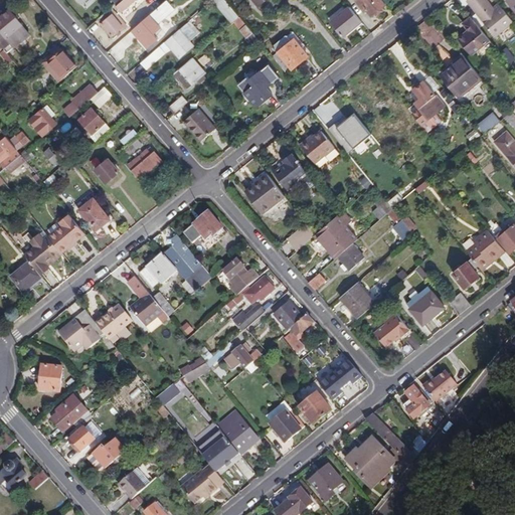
[(136,0),(125,0),(120,5),(125,10),(136,0)]
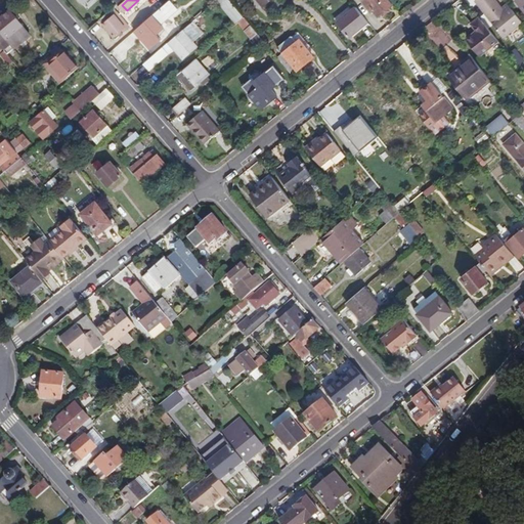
[(170,0),(138,29),(156,48),(170,35),(167,32),(170,29),(165,23),(178,9),(170,0)]
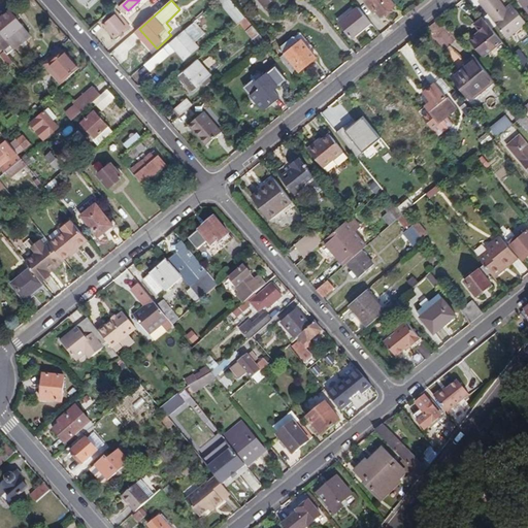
[(219,0),(239,23),(240,22),(246,17),(232,0),(219,0)]
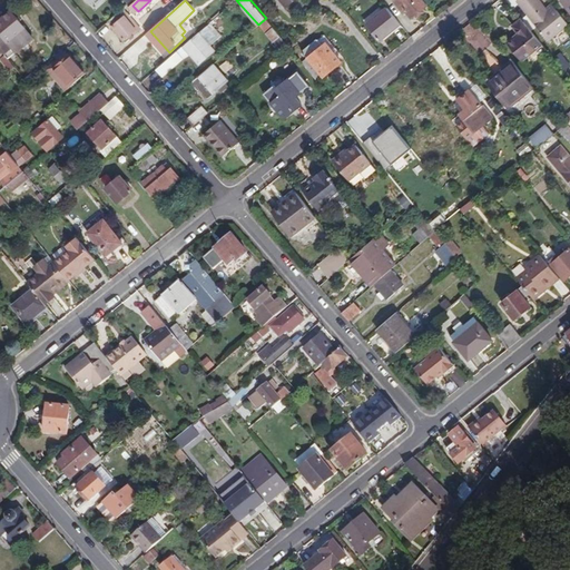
[(411,17),(426,3),(424,0),(397,0),(395,2),(400,8),(402,7),(411,17)]
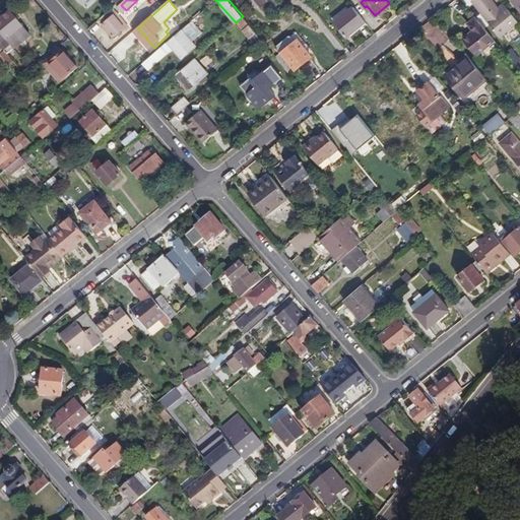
[(519,21),(504,3),(499,8),(491,0),(473,0),(472,1),(491,23),(491,24),(501,37),(519,21)]
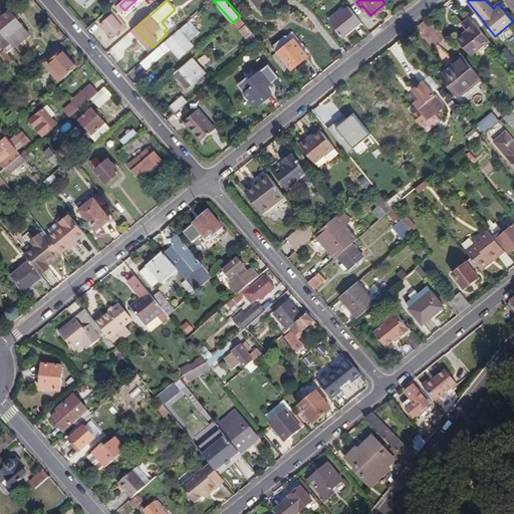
[(342,36),(360,21),(349,7),(330,22),(342,36)]
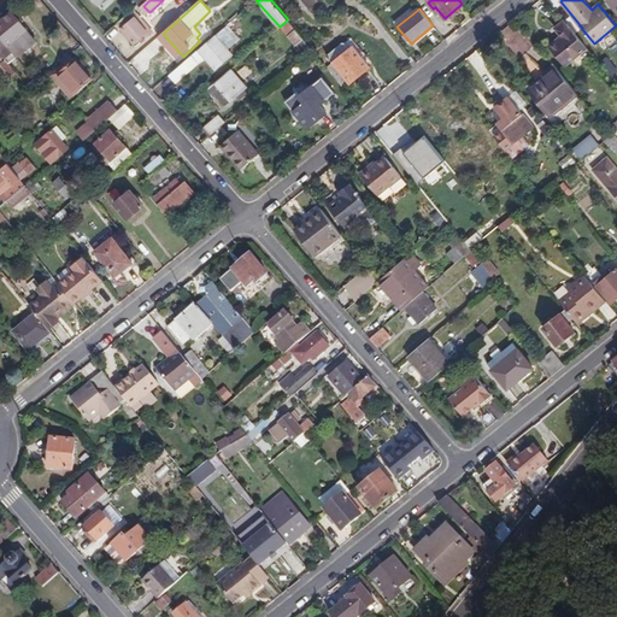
[(133,11),(118,25),(135,45),(151,30),(133,11)]
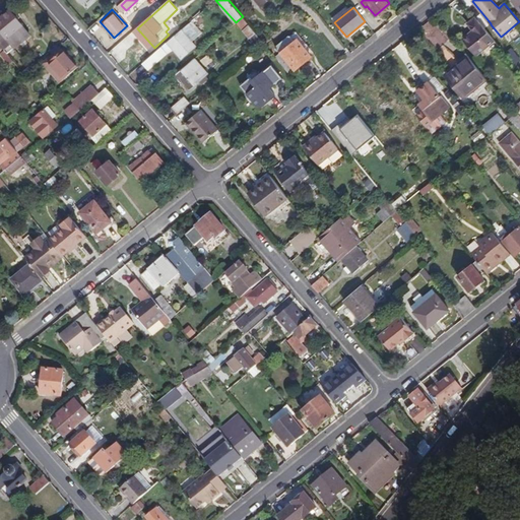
[(0,19),(0,44),(11,58),(35,39),(10,11),(0,19)]
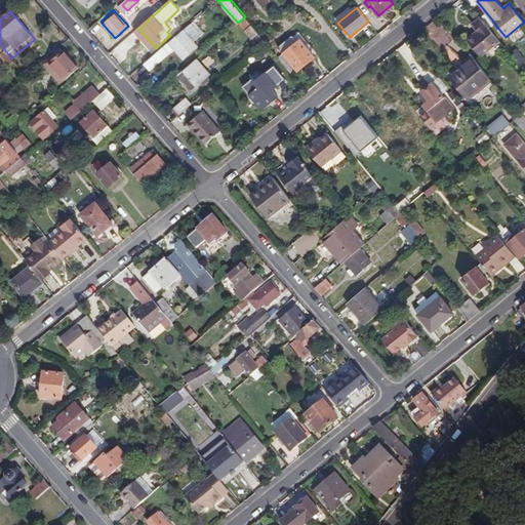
[(245,16),(239,22),(245,30),(251,25),(245,16)]
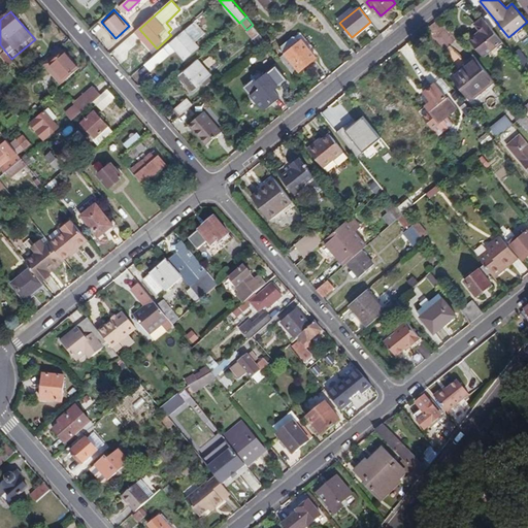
[(503,41),(484,19),(475,25),(481,31),(469,39),(484,57),(503,41)]
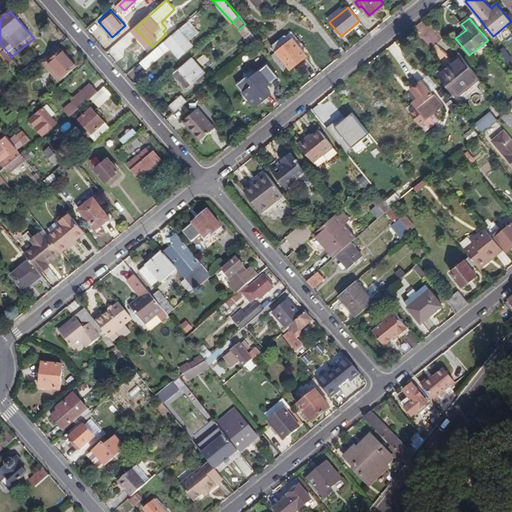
[(189,21),(140,64),(146,70),(165,54),(164,54),(171,48),(179,58),(193,46),(187,39),(181,32),(185,28),(190,28),(193,25),(189,21)]
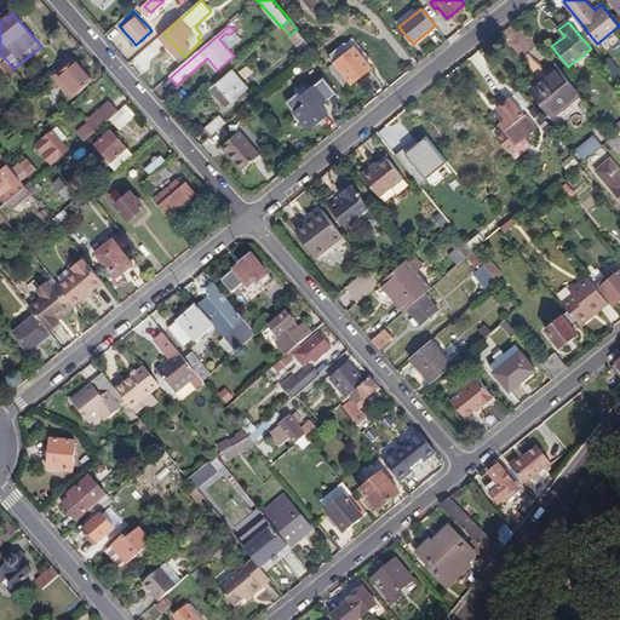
[(501,34),(523,58),(533,49),(512,26),(501,34)]
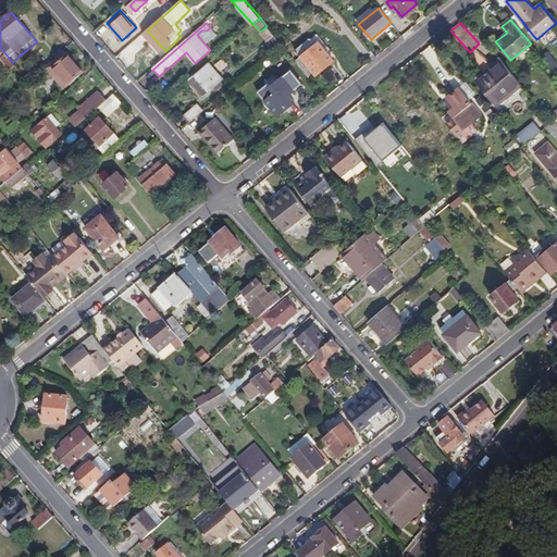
[(273,45),(279,40),(267,26),(260,32),(273,45)]
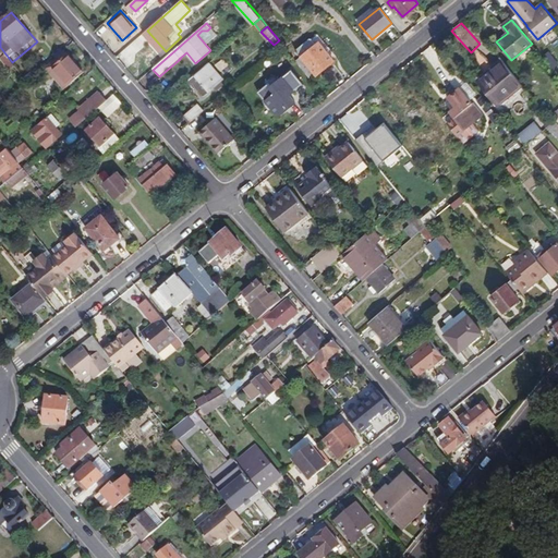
[(197,35),(204,43),(215,33),(210,27),(207,31),(202,31),(197,35)]
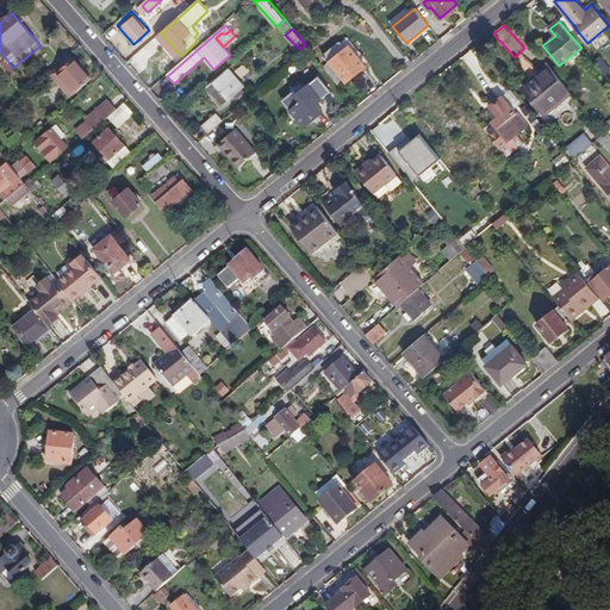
[(350,45),(358,55),(360,53),(347,37),(341,43),(346,49),(350,45)]
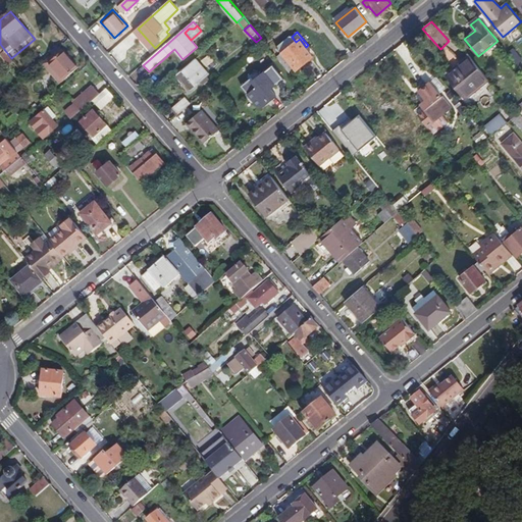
[(283,52),(295,67),(297,69),(313,56),(306,47),(300,39),(296,42),(292,37),(279,47),(283,52)]
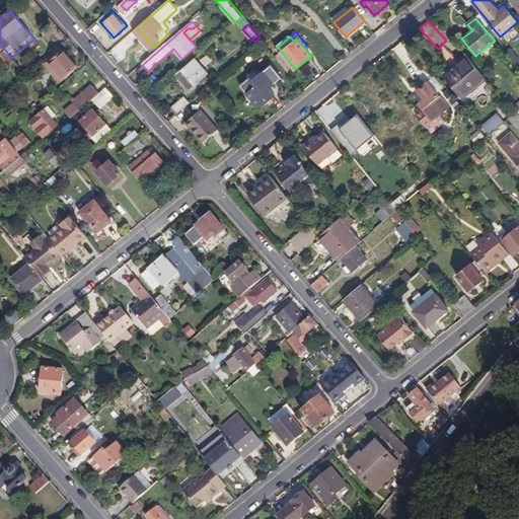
[(134,43),(128,38),(119,46),(124,52),(134,43)]
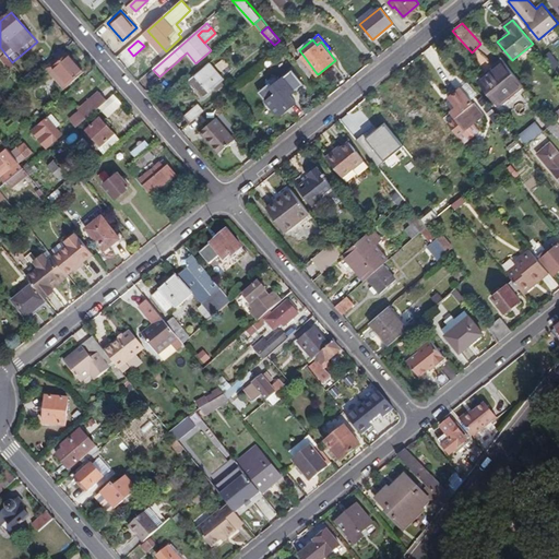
[(14,64),(12,62),(0,47),(0,58),(9,69),(14,64)]
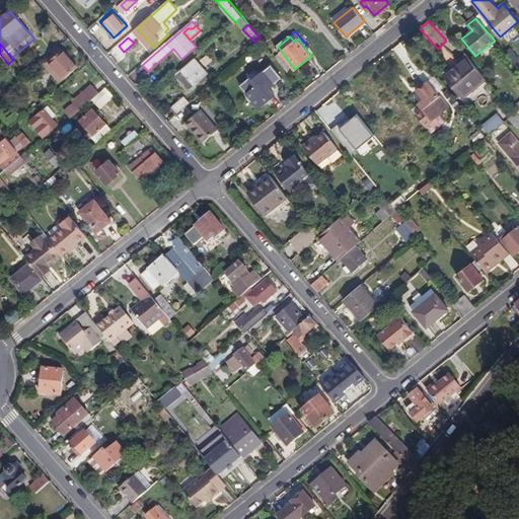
[(63,85),(68,81),(51,62),(65,50),(62,46),(43,63),(63,85)]
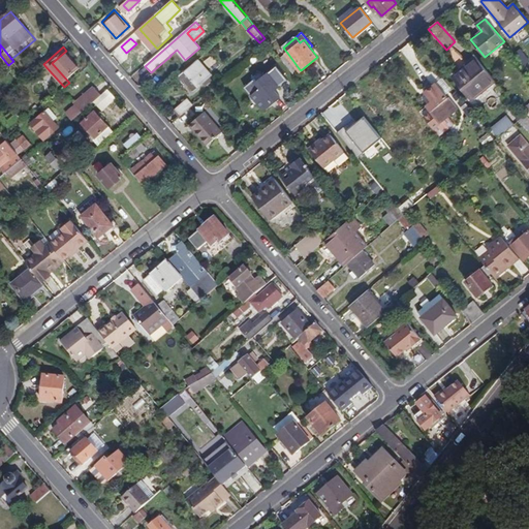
[(528,58),(521,49),(515,55),(524,66),(528,60),(528,58)]
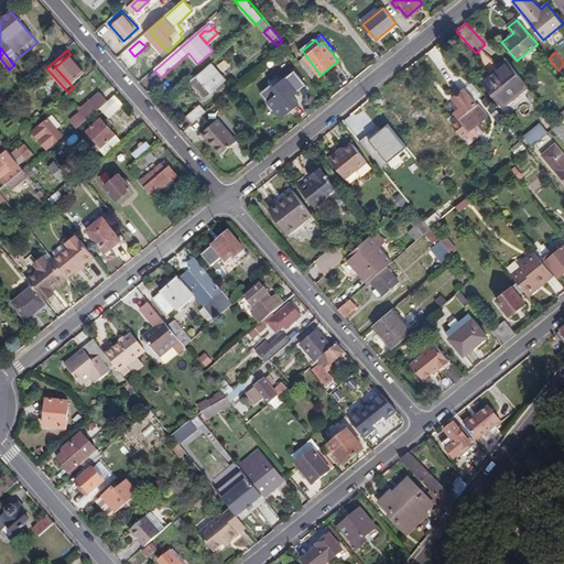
[(270,64),(278,57),(274,53),(266,60),(270,64)]
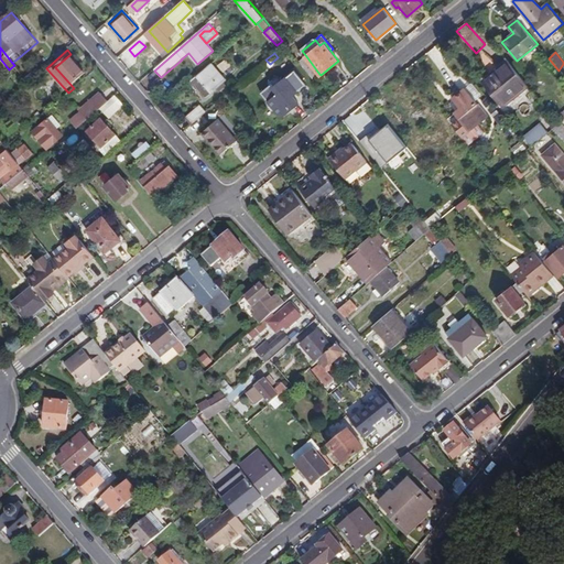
[(74,88),(88,75),(71,54),(55,67),(74,88)]
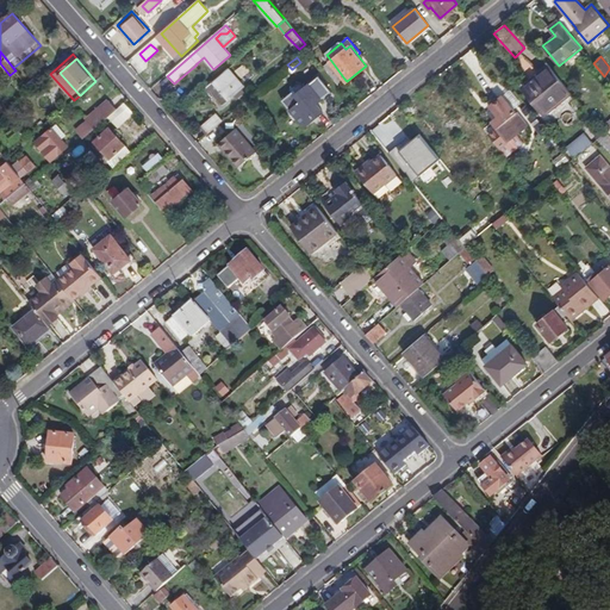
[(324,67),(337,83),(344,79),(331,61),(324,67)]
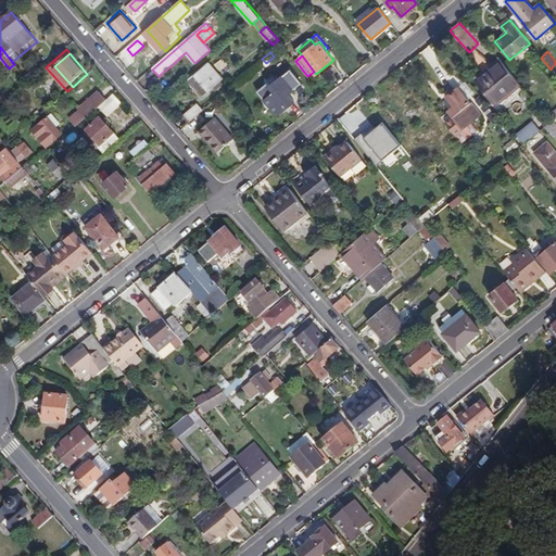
[(210,62),(190,78),(205,96),(225,78),(210,62)]
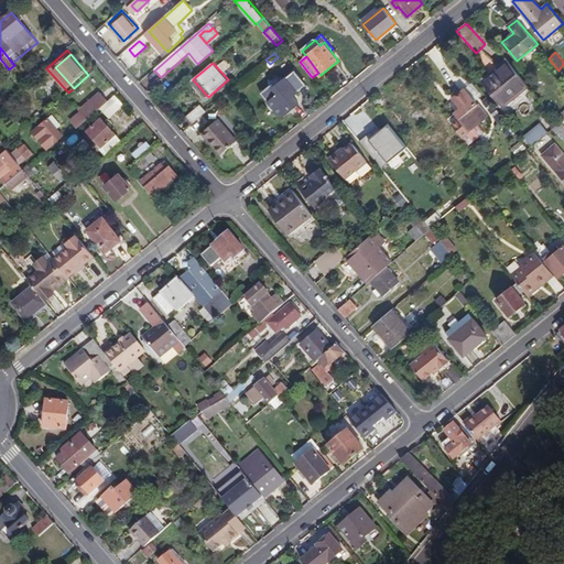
[(502,105),(528,85),(509,63),(485,83),(502,105)]
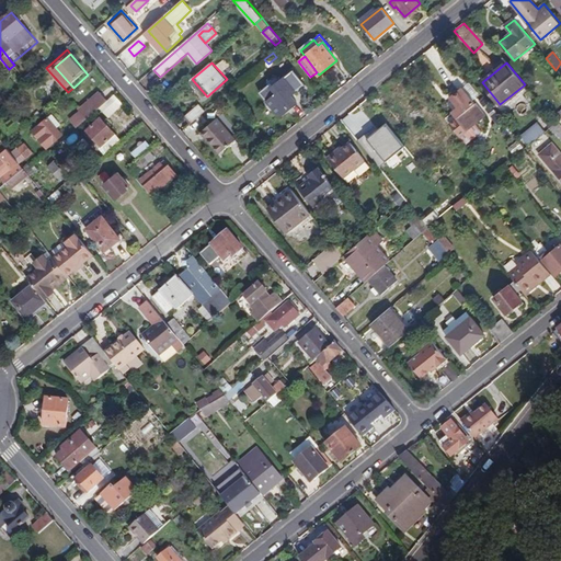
[(289,73),(277,83),(275,80),(261,92),(279,116),(300,99),(295,91),(299,88),(289,73)]
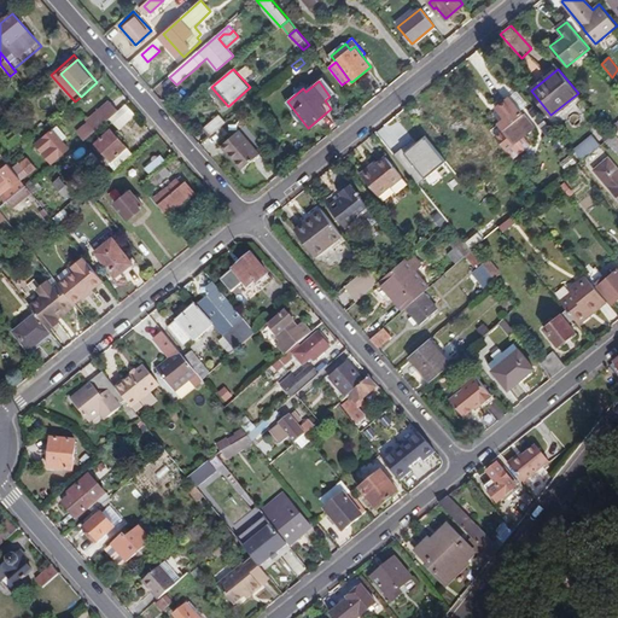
[(505,132),(497,138),(508,152),(536,129),(511,99),(496,110),(506,121),(511,127),(505,132)]
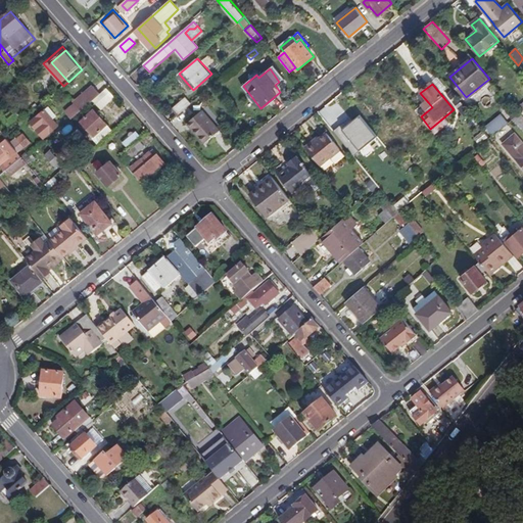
[(82,110),(101,93),(94,86),(76,102),(82,110)]
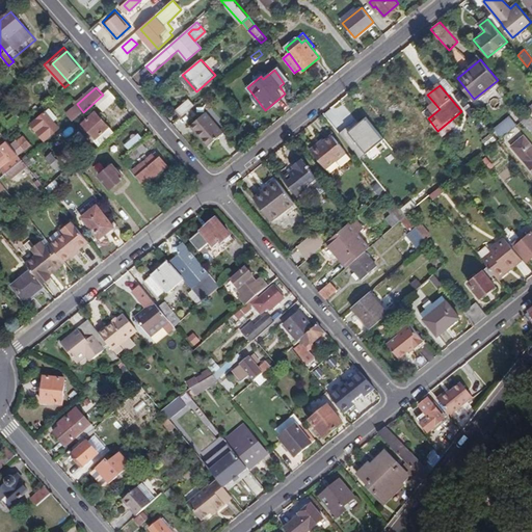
[(469,102),(461,94),(457,98),(464,106),(469,102)]
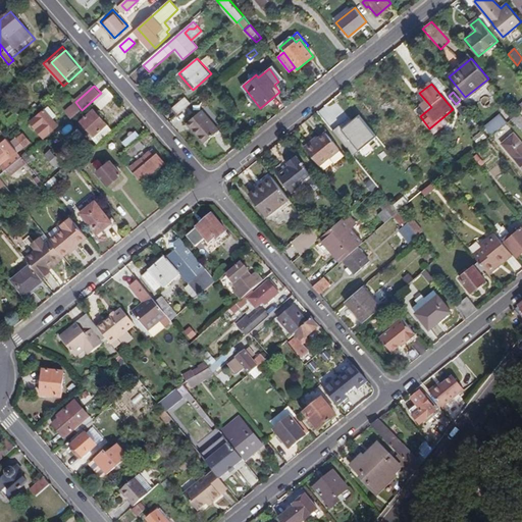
[(173,109),(178,115),(191,104),(186,98),(173,109)]
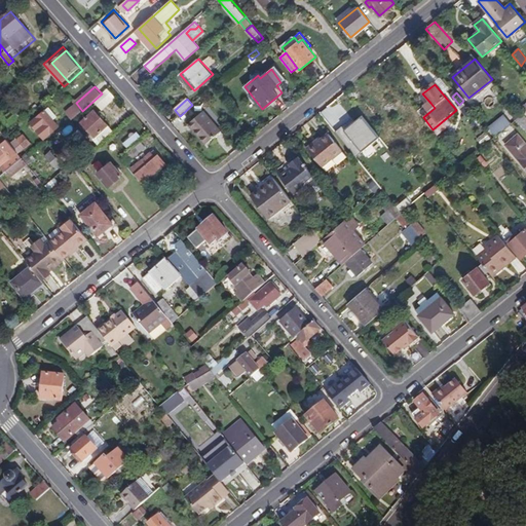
[(376,118),(363,101),(358,104),(372,122),(376,118)]
